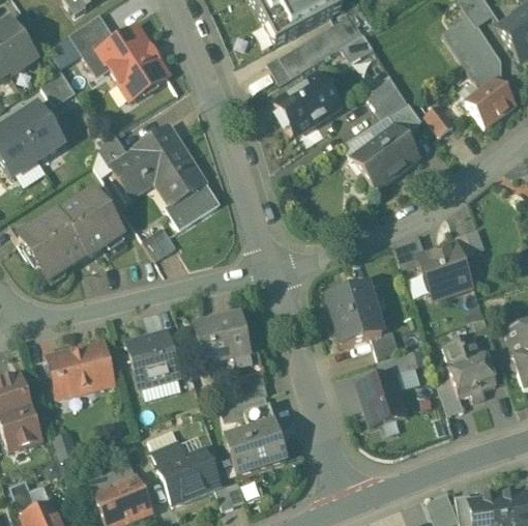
[(65,0),(76,15),(92,3),(90,0),(65,0)]
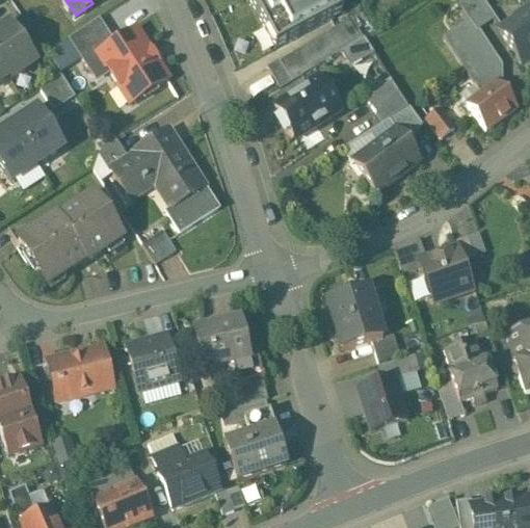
[(267,0),(286,35),(346,3),(344,0),(267,0)]
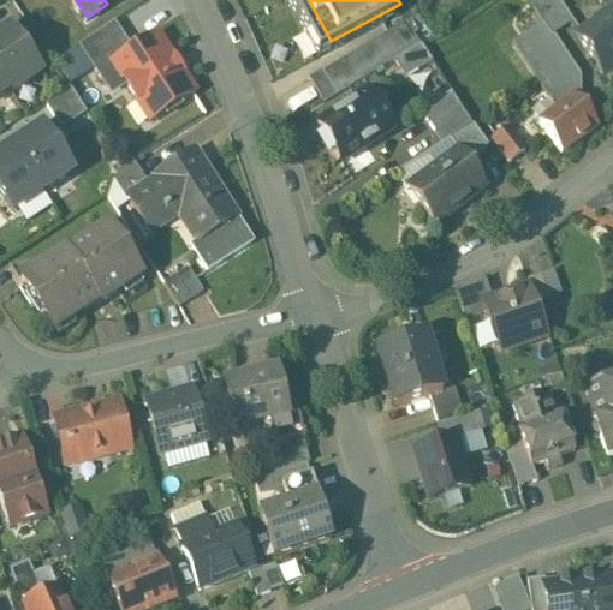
[(539,0),(535,3),(546,18),(553,29),(571,17),(560,0),(539,0)]
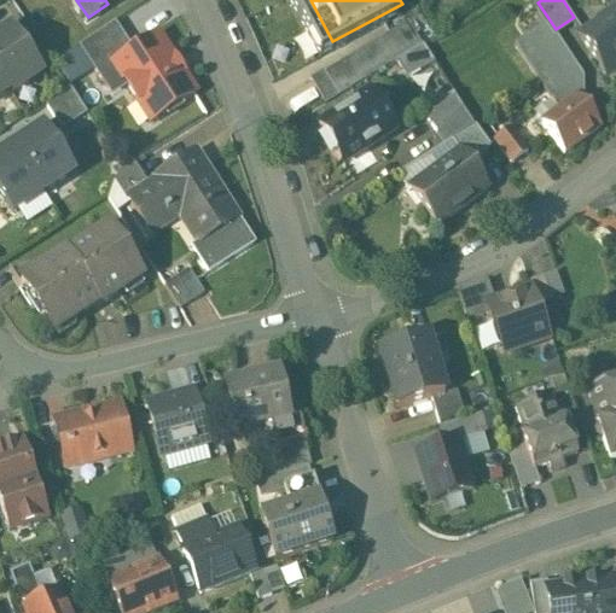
[(615,6),(581,31),(609,73),(615,68),(615,6)]
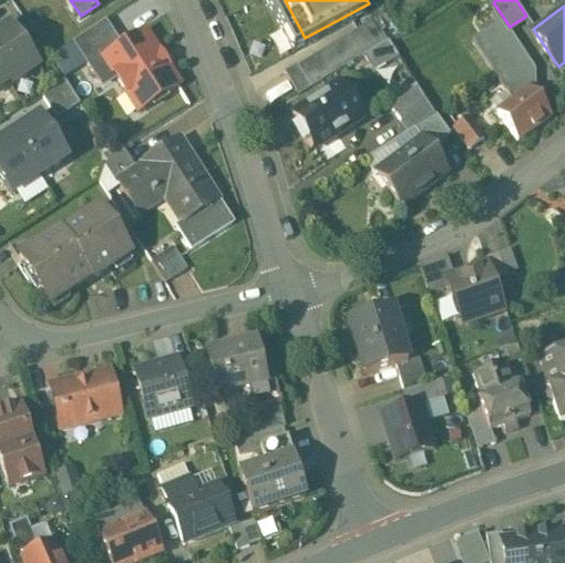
[(375,14),(299,62),(312,83),(365,51),(388,37),(375,14)]
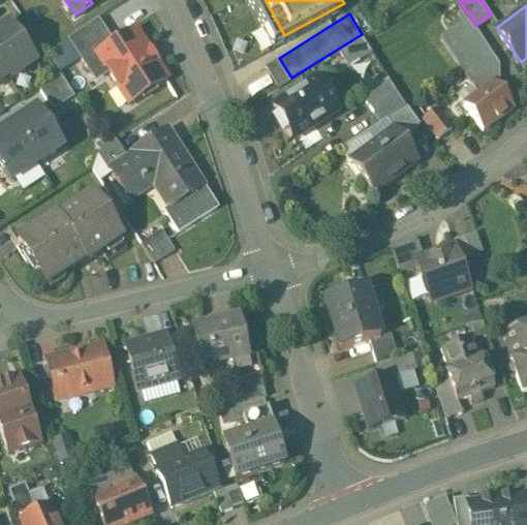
[(99,14),(69,36),(90,68),(103,59),(98,51),(116,39),(99,14)]
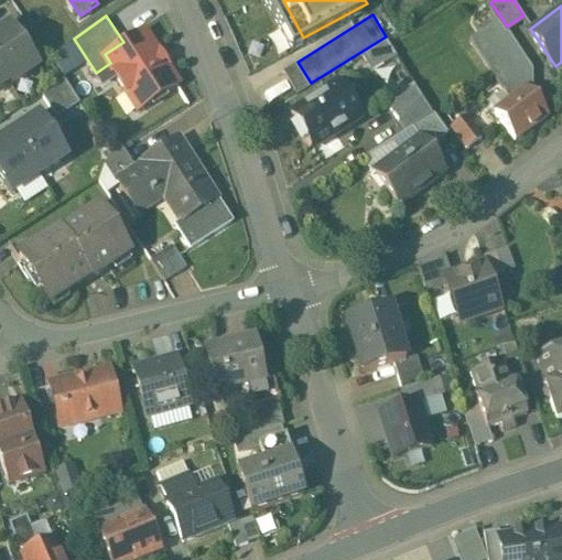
[(500,17),(472,36),(512,96),(528,85),(531,83),(531,65),(520,66),(520,50),(508,50),(508,29),(507,27),(500,17)]
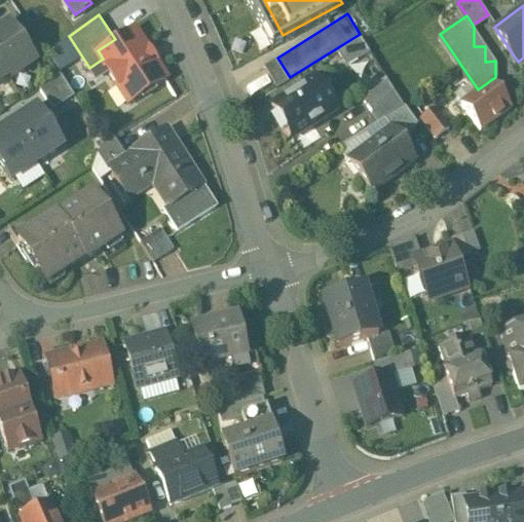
[(10,22),(0,28),(0,79),(9,73),(11,77),(36,60),(10,22)]
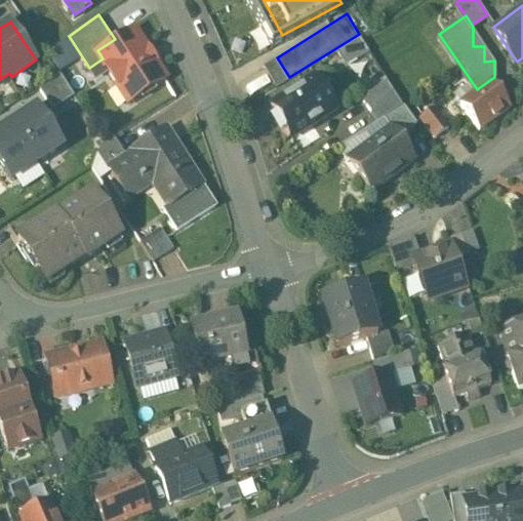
[(115,39),(97,50),(103,58),(119,83),(125,79),(136,95),(167,75),(134,26),(115,39)]
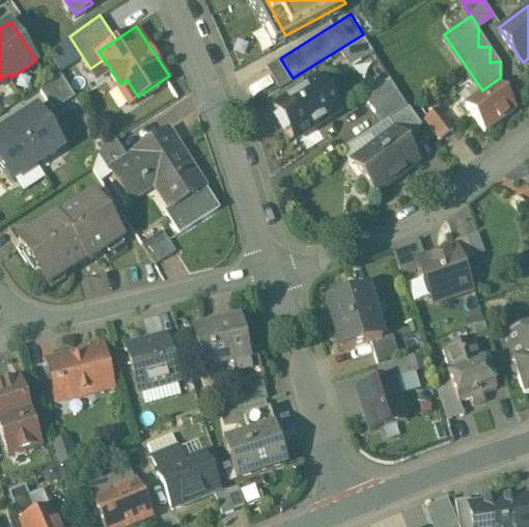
[(363,34),(341,48),(351,63),(374,49),(364,33),(363,34)]
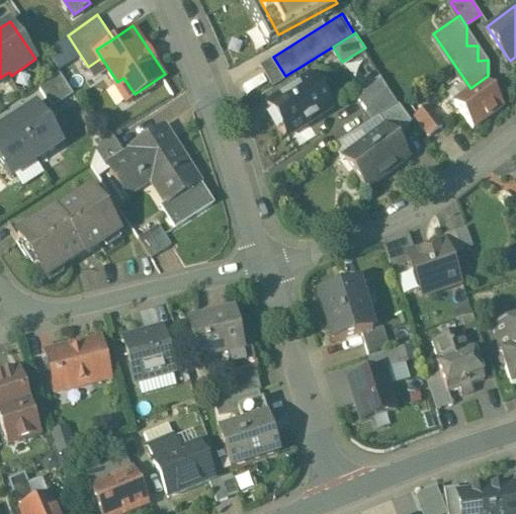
[(273,56),(261,63),(274,83),(285,76),(273,57),(273,56)]
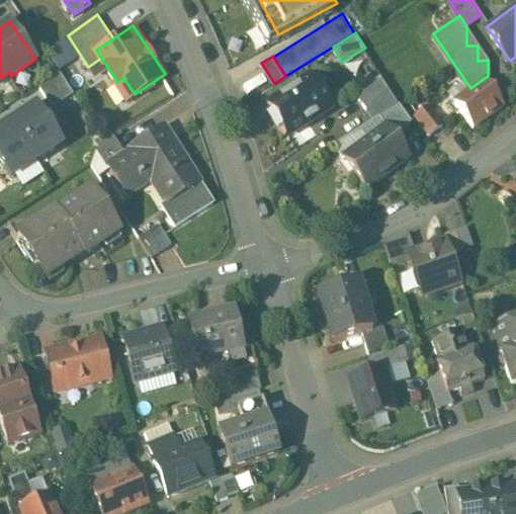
[(60,70),(38,83),(53,105),(74,92),(60,70)]
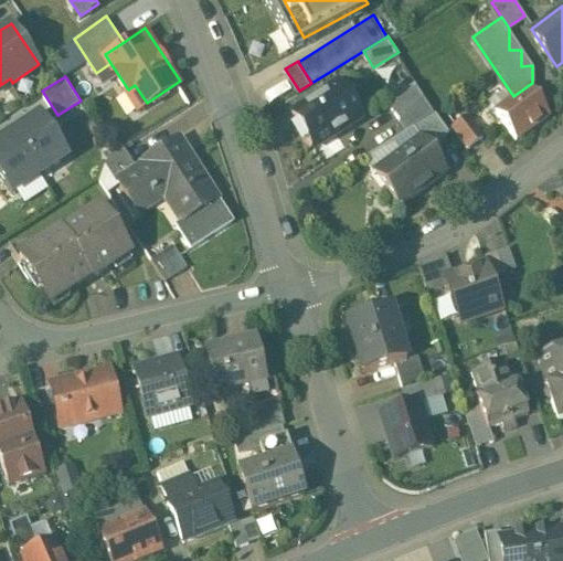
[(339,77),(327,86),(328,88),(293,109),(315,146),(363,116),(339,77)]
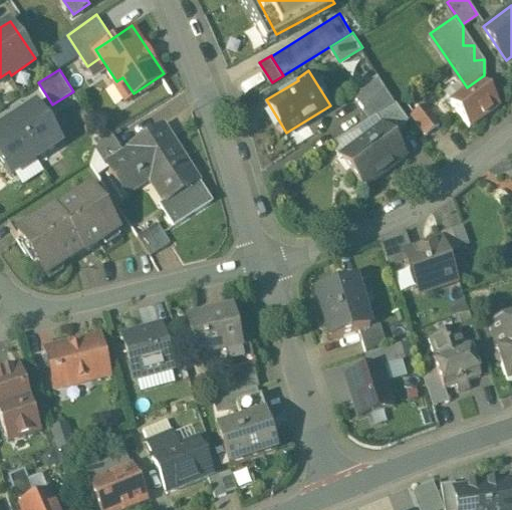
[(378,73),(352,89),(371,115),(376,112),(396,100),(378,73)]
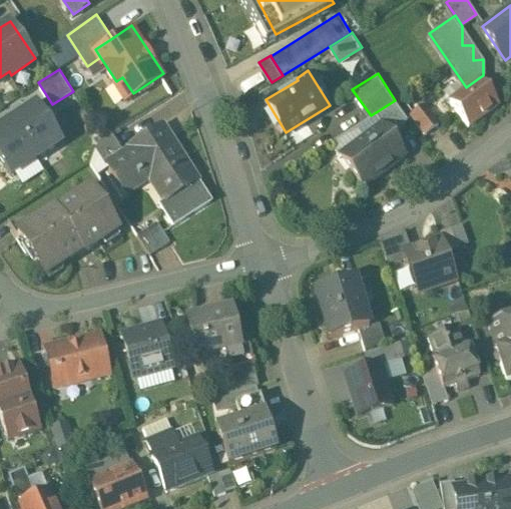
[(466,87),(451,99),(469,123),(484,112),(482,109),(496,98),(480,77),(466,87)]
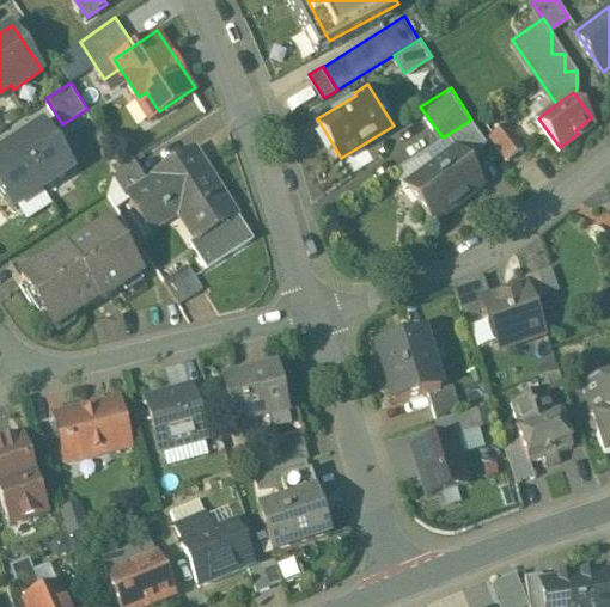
[(471,120),(449,134),(457,145),(465,155),(486,139),(471,120)]
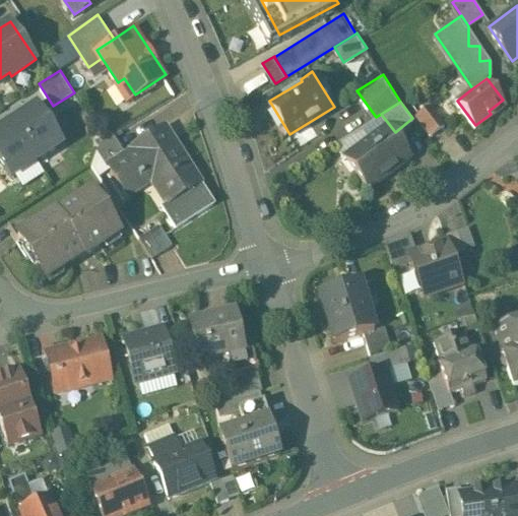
[(431,104),(417,114),(432,133),(445,123),(431,104)]
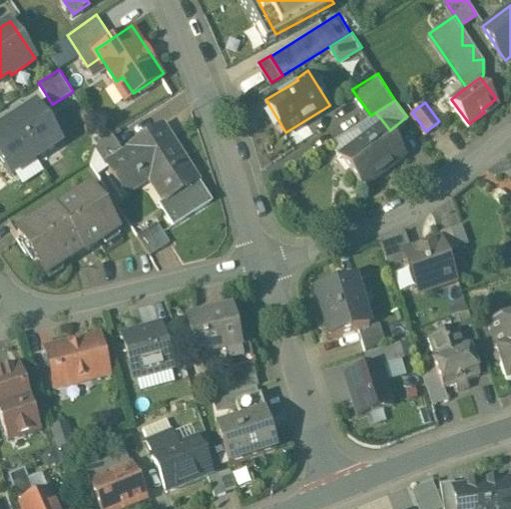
[(36,103),(12,119),(36,156),(61,140),(36,103)]
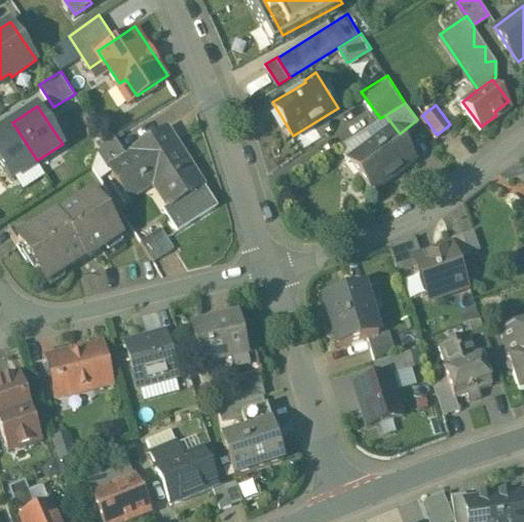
[(12,122),(0,129),(0,157),(12,177),(37,160),(12,122)]
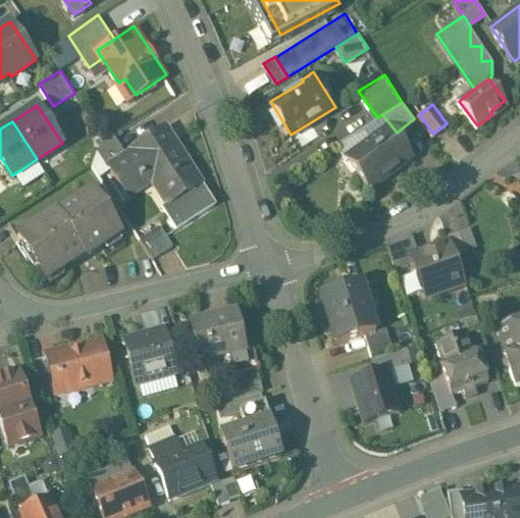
[(390,123),(346,156),(370,188),(414,155),(397,133),(390,123)]
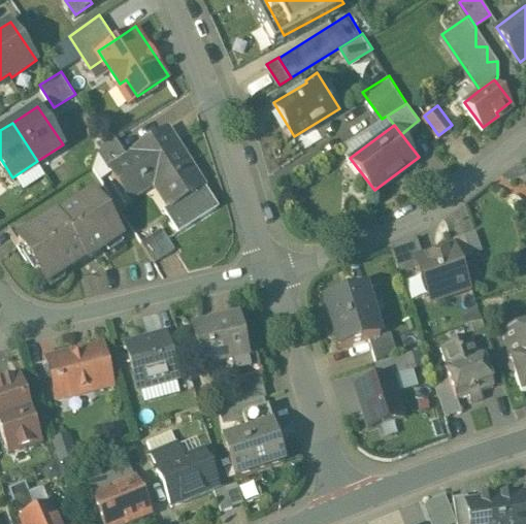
[(183,151),(168,128),(151,139),(154,143),(139,153),(138,152),(130,157),(111,168),(126,190),(142,179),(144,182),(148,179),(145,177),(154,172),(173,203),(170,205),(171,206),(204,185),(203,184),(200,186),(179,153),(183,151)]
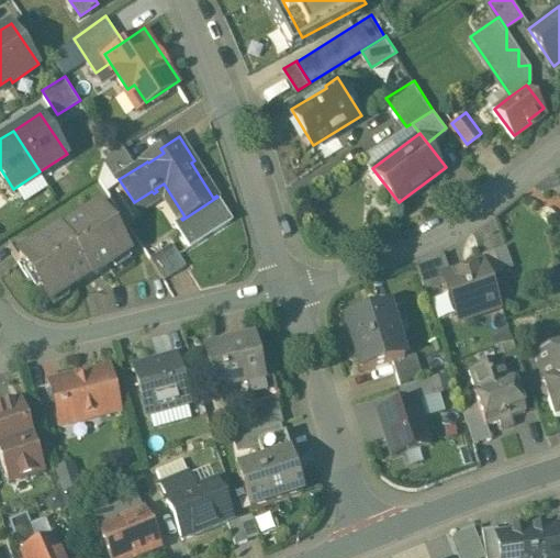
[(123,144),(113,151),(105,163),(116,180),(119,179),(138,167),(123,144)]
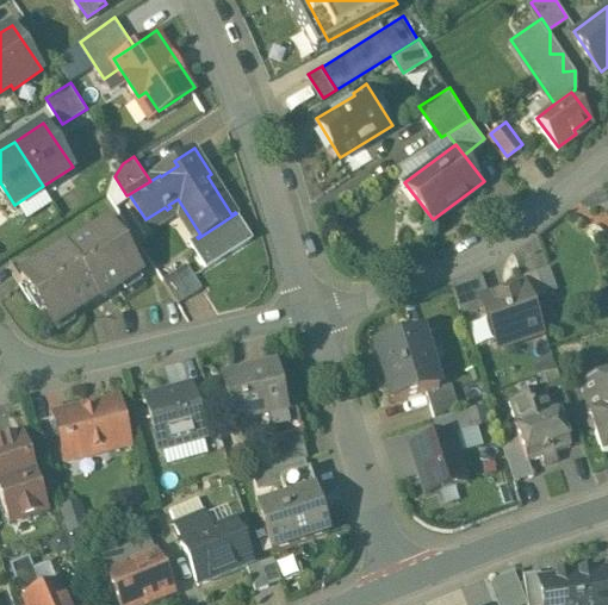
[(236,213),(198,238),(192,242),(208,267),(252,238),(236,213)]
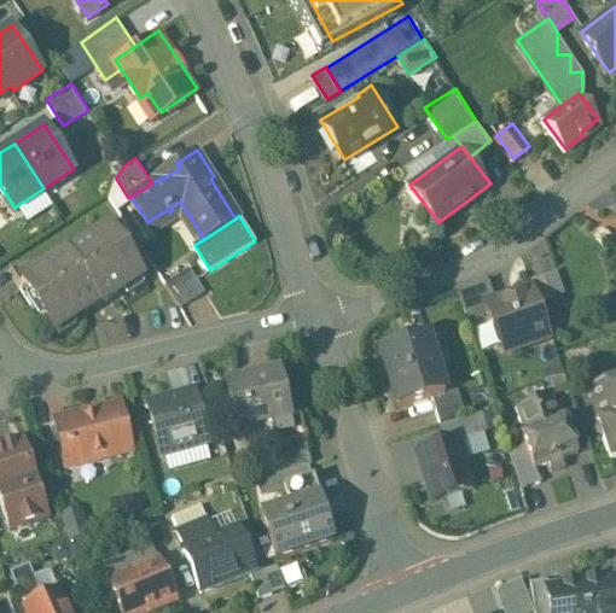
[(109,227),(70,251),(69,249),(24,278),(23,276),(22,276),(57,330),(58,328),(56,326),(99,299),(102,303),(103,302),(102,301),(140,275),(141,278),(143,276),(110,226),(109,223),(108,225),(109,227)]
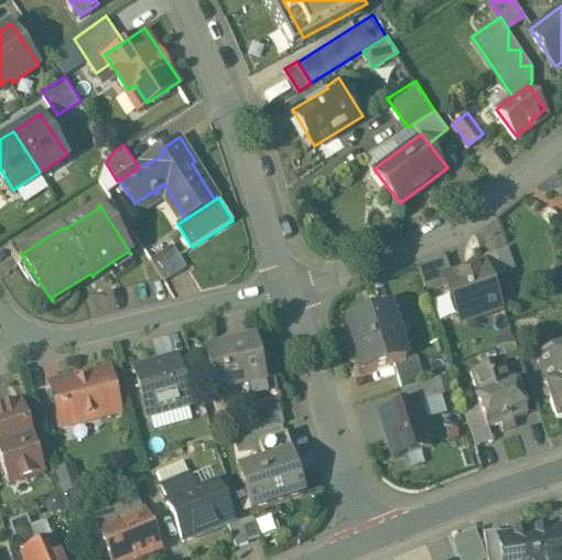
[(174,243),(151,257),(165,279),(188,265),(174,243)]
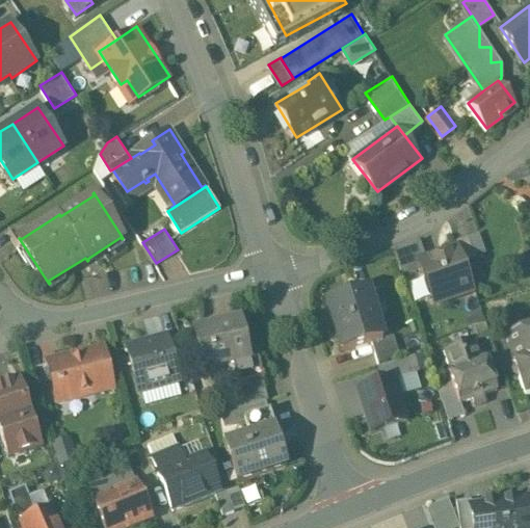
[(469,234),(457,238),(459,245),(466,261),(477,257),(469,234)]
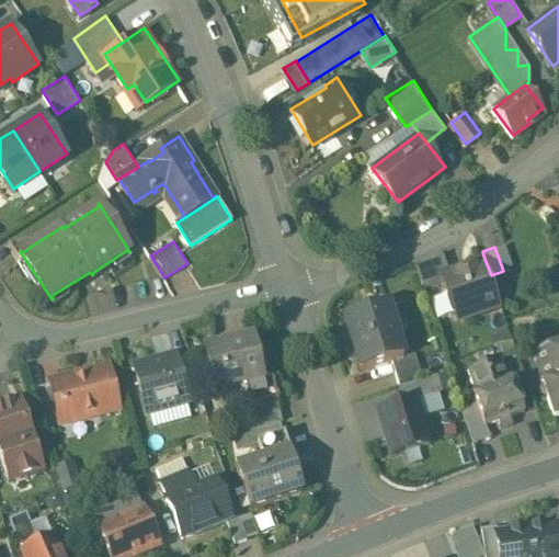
[(443,250),(417,263),(424,287),(445,281),(443,273),(451,271),(443,250)]
